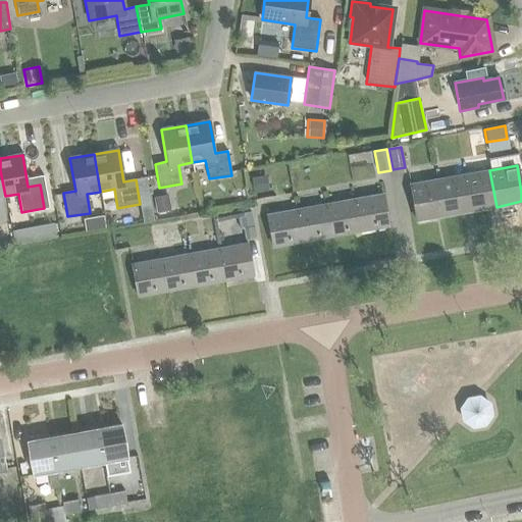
[(497,207),(489,170),(463,175),(470,211),(497,207)]
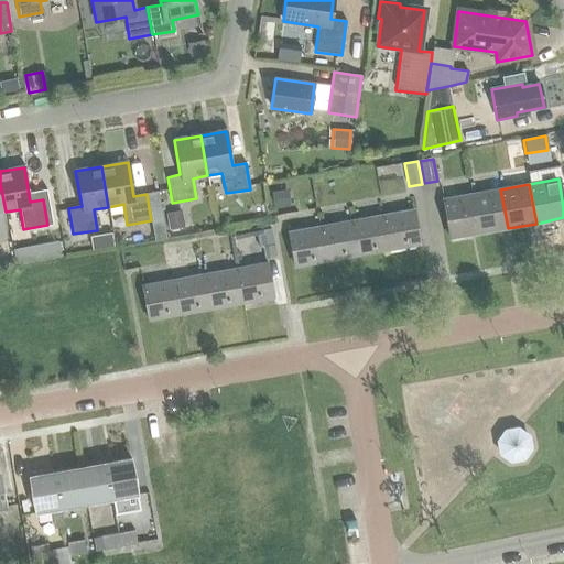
[(479,234),(508,228),(500,190),(472,194),(479,234)]
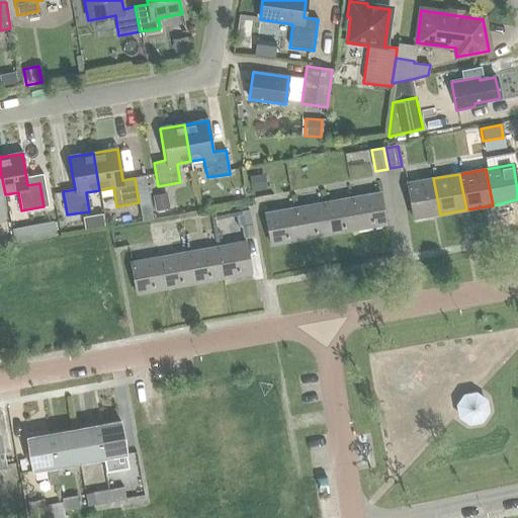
[(265,189),(263,175),(249,177),(251,191),(265,189)]
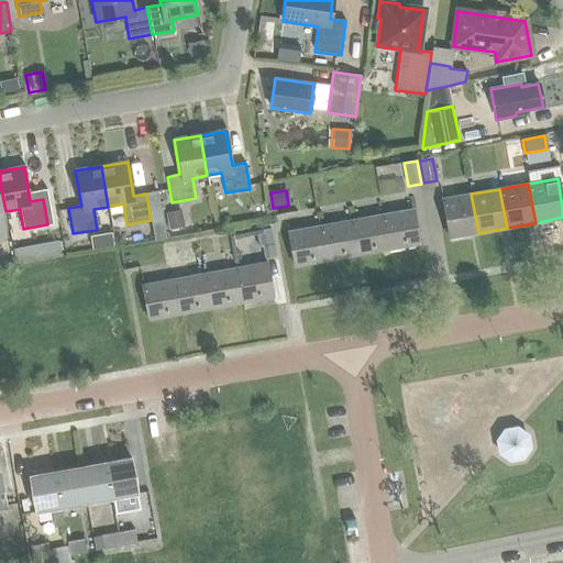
[(478,233),(471,194),(442,199),(449,239),(478,233)]
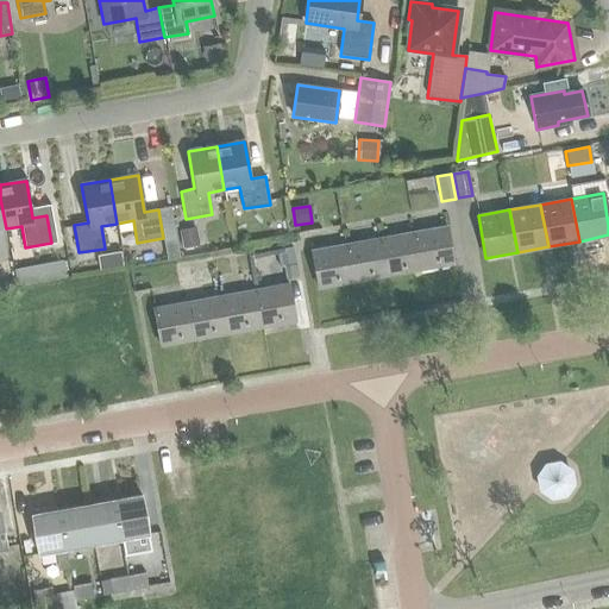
[(413,233),(419,270),(452,264),(446,227),(413,233)]
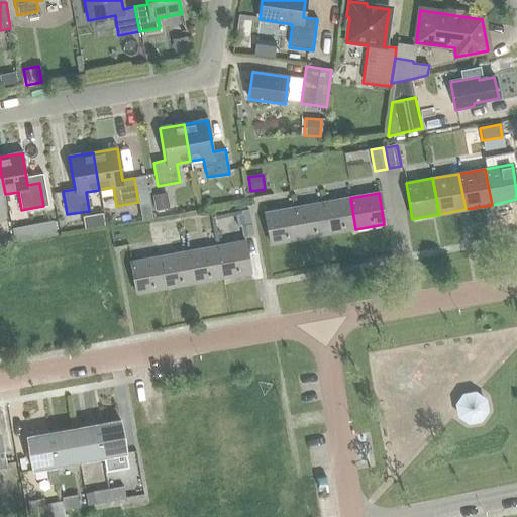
[(167,195),(152,198),(156,212),(170,209),(167,195)]
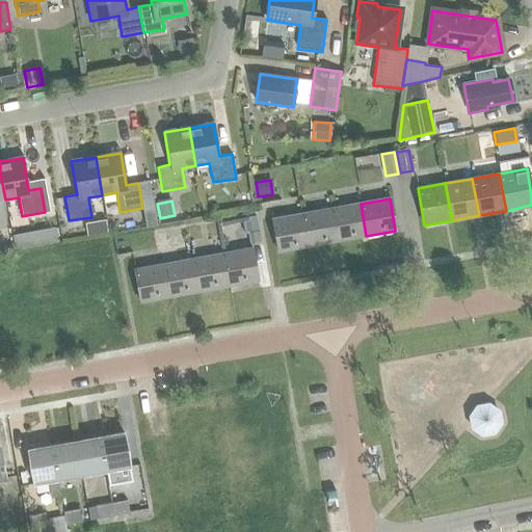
[(330,209),(337,241),(366,236),(361,204),(330,209)]
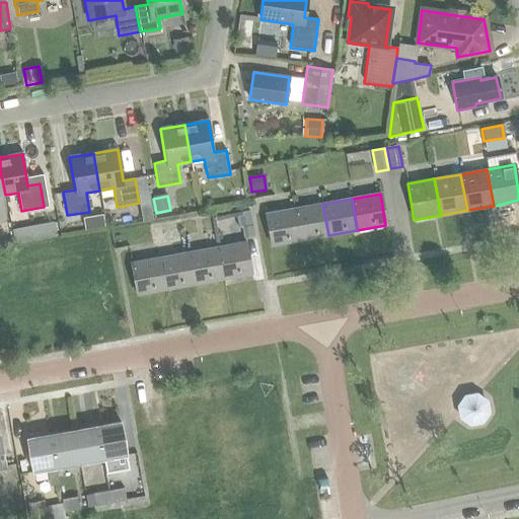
[(328,235),(322,204),(294,209),(300,240),(328,235)]
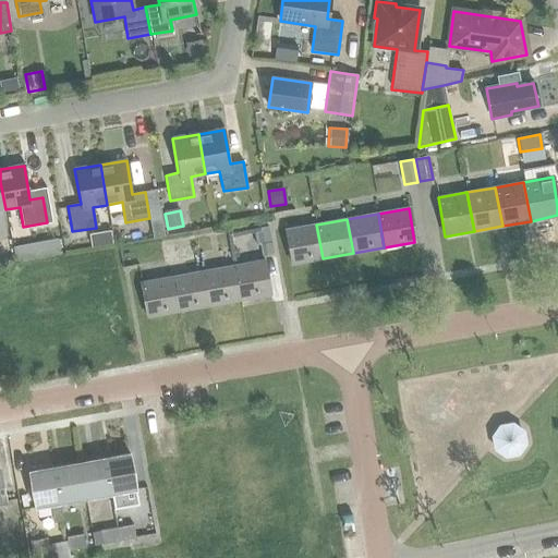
[(286,230),(291,264),(323,258),(316,225),(286,230)]
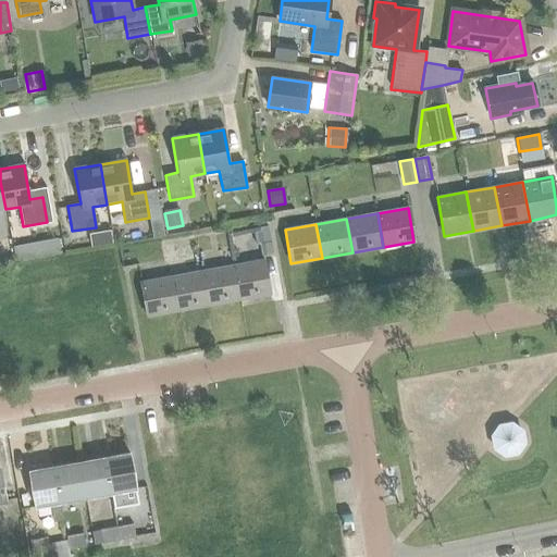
[(37,242),(40,258),(60,254),(57,238),(37,242)]
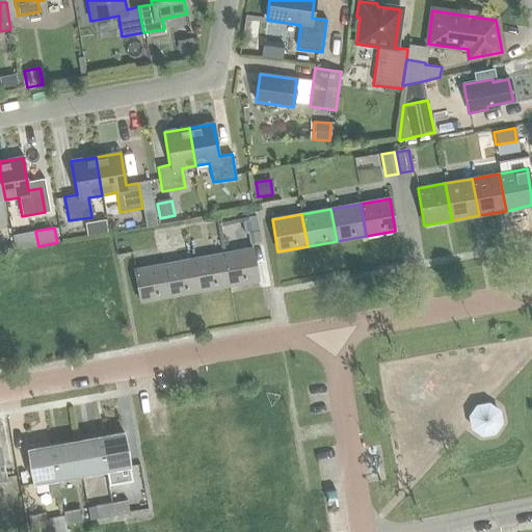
[(258,233),(247,235),(249,246),(253,246),(260,245),(258,233)]
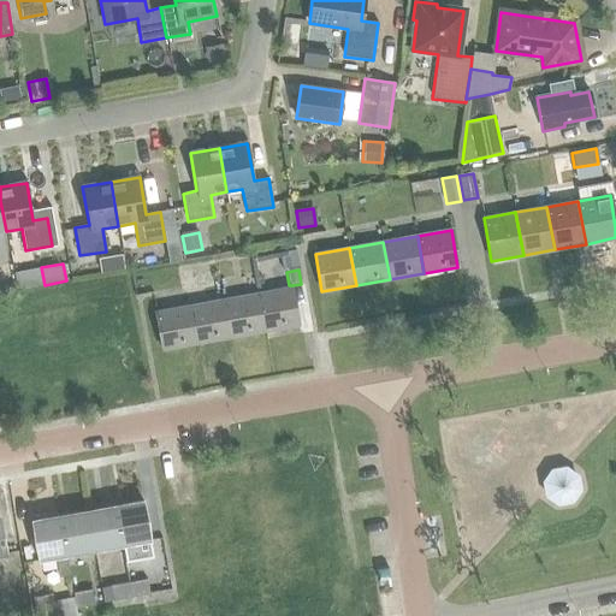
[(258,294),(265,331),(298,325),(291,288),(258,294)]
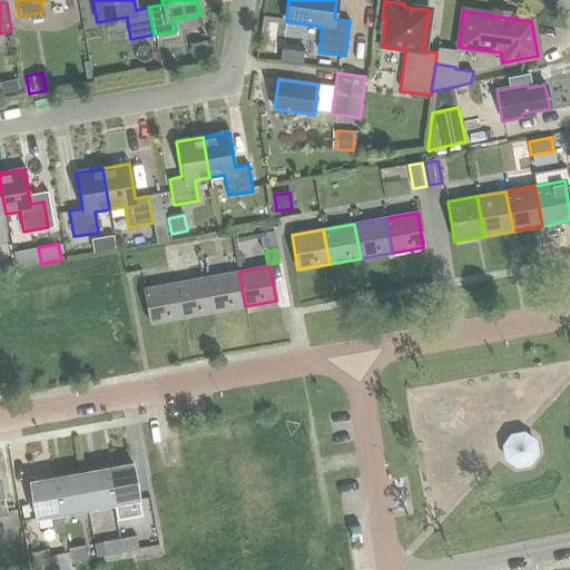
[(207,277),(213,313),(245,306),(238,272),(207,277)]
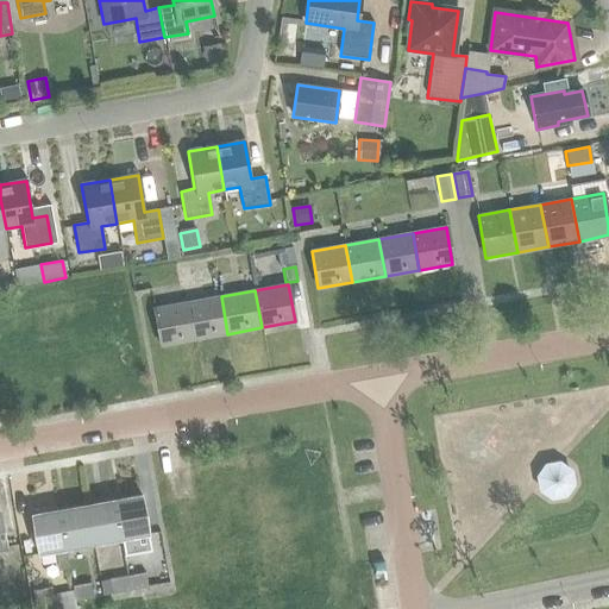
[(227,334),(221,296),(187,302),(194,340),(227,334)]
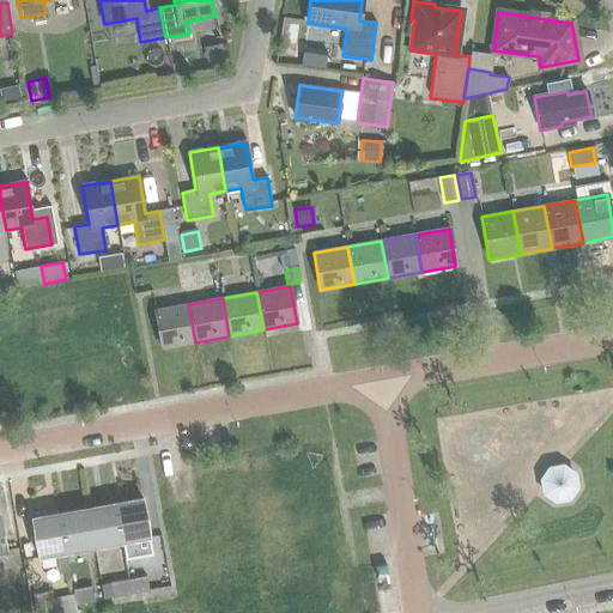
[(155,311),(162,349),(195,343),(188,304),(155,311)]
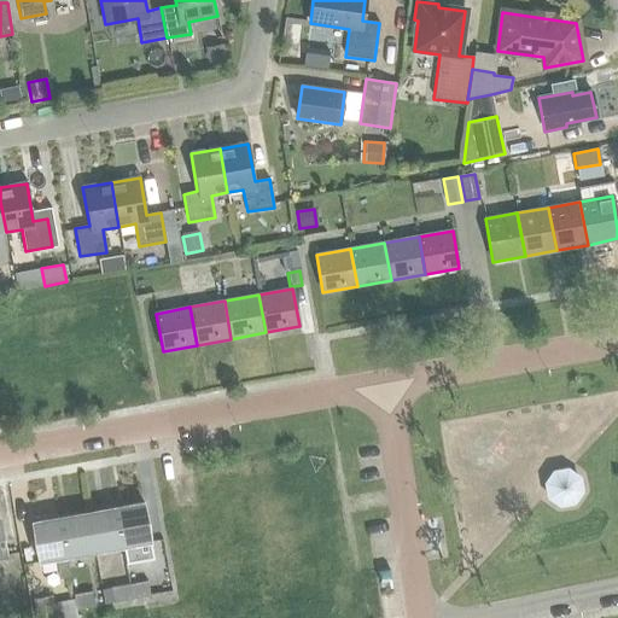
[(577,465),(544,473),(552,505),(584,497),(577,465)]
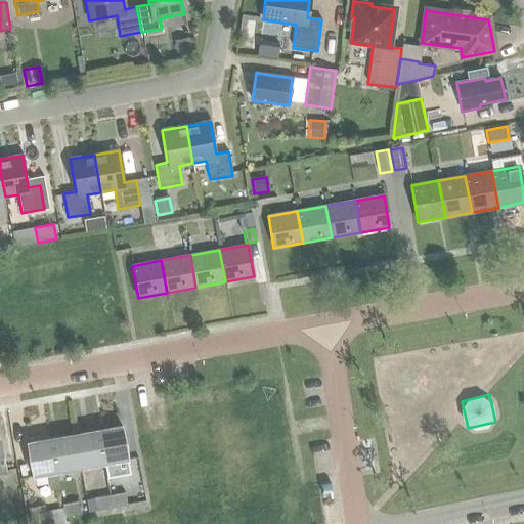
[(122,427),(97,431),(103,465),(128,460),(122,427)]
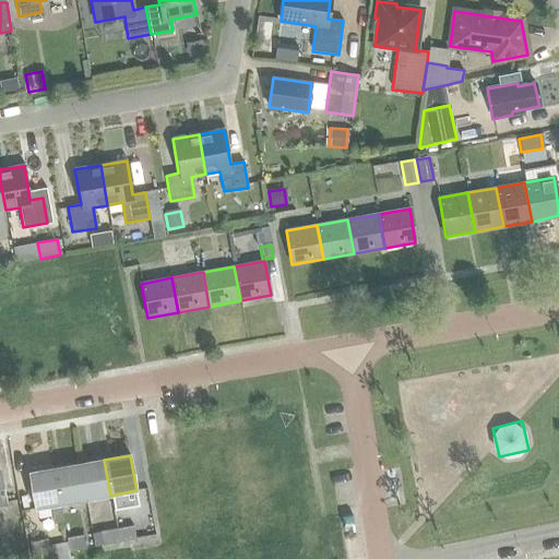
[(85,500),(110,496),(104,460),(79,464),(85,500)]
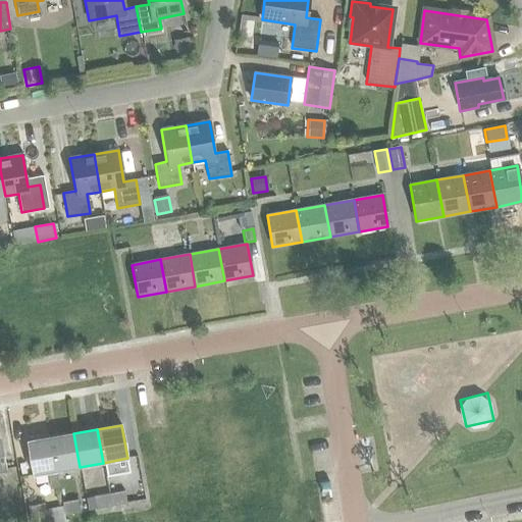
[(56,471),(80,467),(73,433),(51,437),(56,471)]
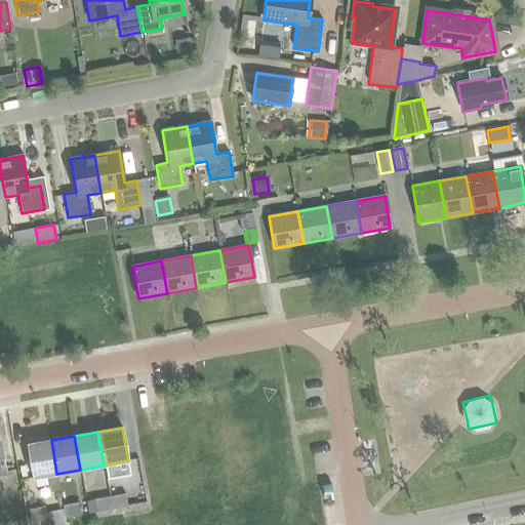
[(56,474),(51,440),(27,444),(33,478),(46,476),(49,492),(59,490),(56,474)]
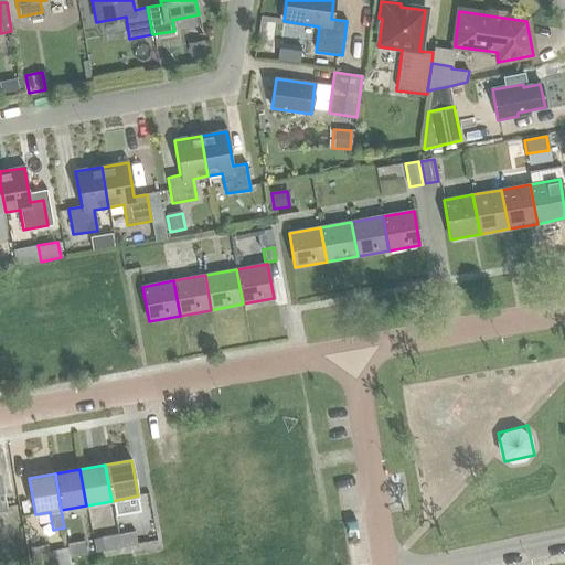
[(135,532),(118,535),(120,547),(137,545),(135,532)]
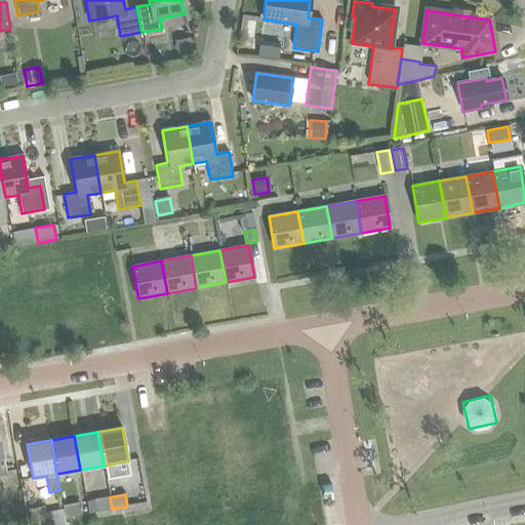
[(96,512),(112,509),(110,497),(98,498),(94,499),(96,512)]
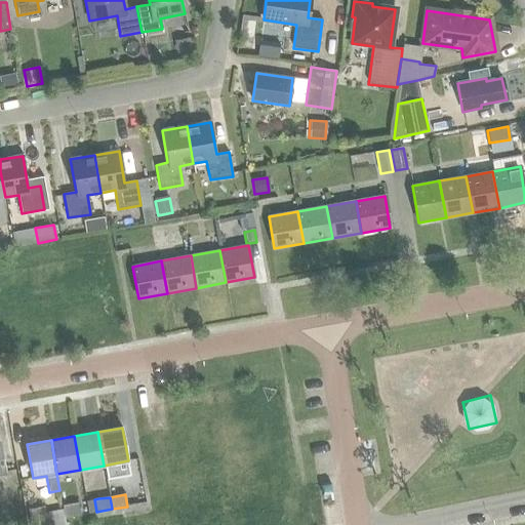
[(65,518),(80,515),(77,502),(63,506),(65,518)]
